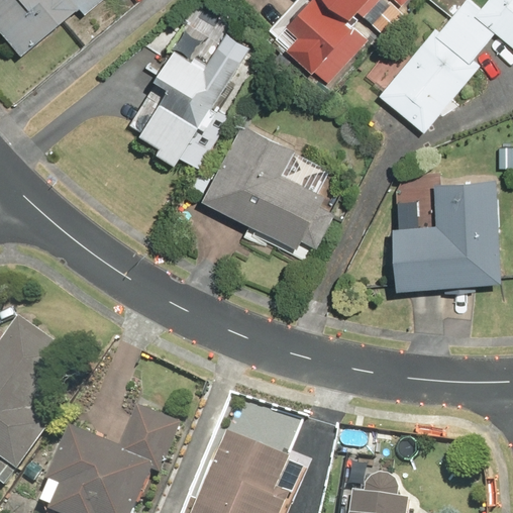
[(0,27),(22,56),(78,10),(85,17),(105,0),(0,0),(0,27)]
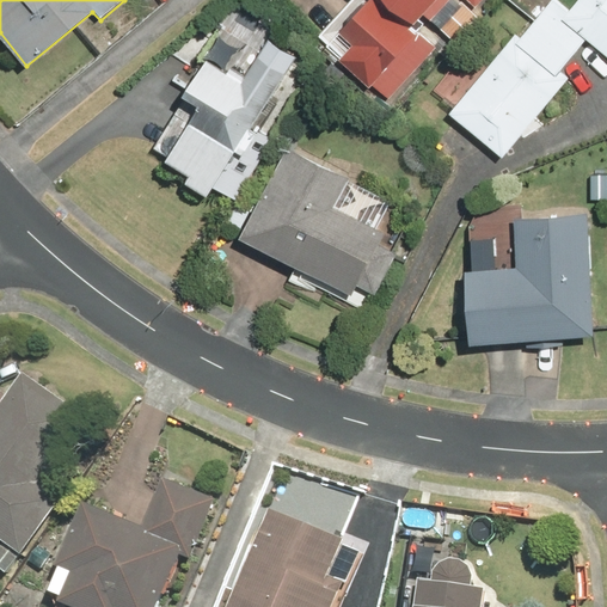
[(348,0),(318,34),(385,97),(434,46),(414,28),(440,0),(459,0),(468,10),(477,0),(348,0)]
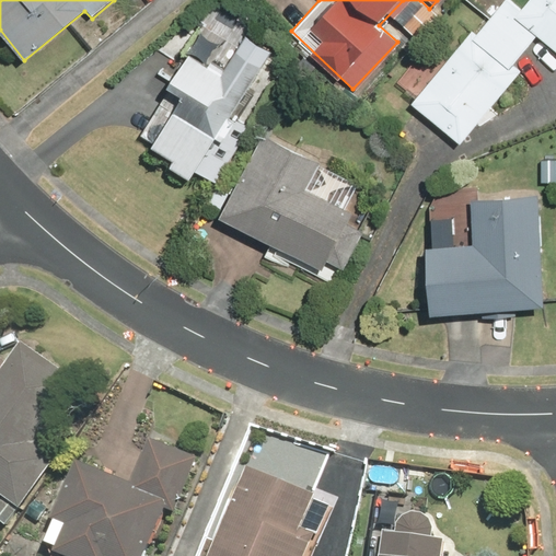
[(412,105),(461,146),(518,76),(510,69),(535,37),(555,54),(555,0),(528,0),(518,12),(505,1),(475,37),(470,33),(412,105)]
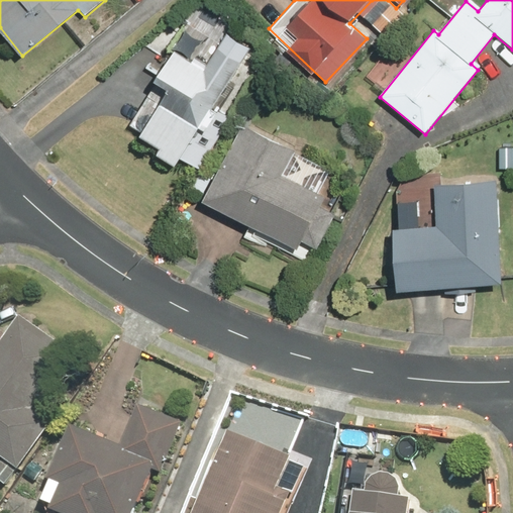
[(135,136),(193,174),(258,73),(206,39),(191,63),(174,52),(157,80),(168,87),(135,136)]
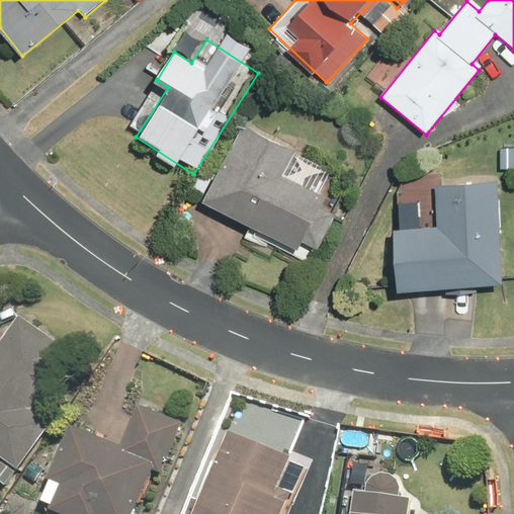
[(240,127),(201,202),(298,252),(325,201),(275,176),(287,152),(240,127)]
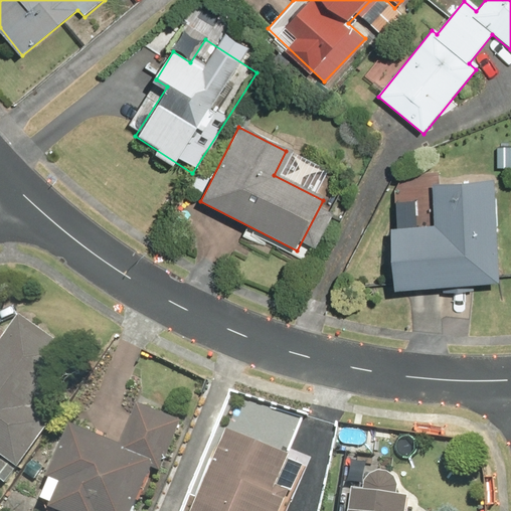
[(389,226),(393,290),(498,284),(492,180),(430,184),(433,224),(389,226)]
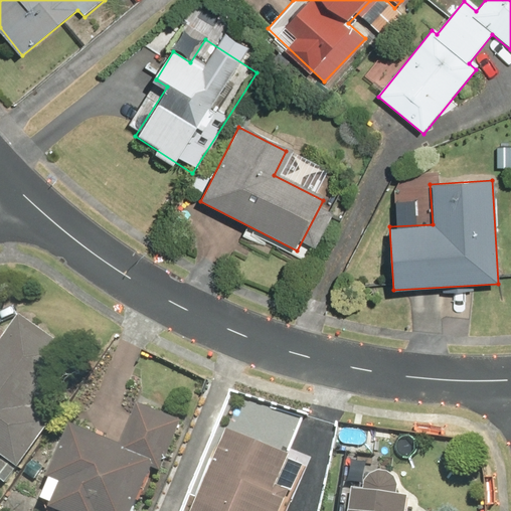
[(89,366),(15,317),(0,339),(0,454),(18,467),(89,366)]
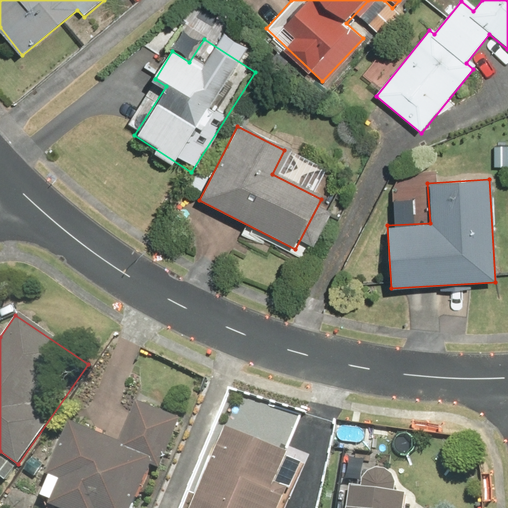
[(117,445),(65,425),(36,500),(55,507),(133,507),(149,468),(158,472),(177,422),(132,405),(117,445)]
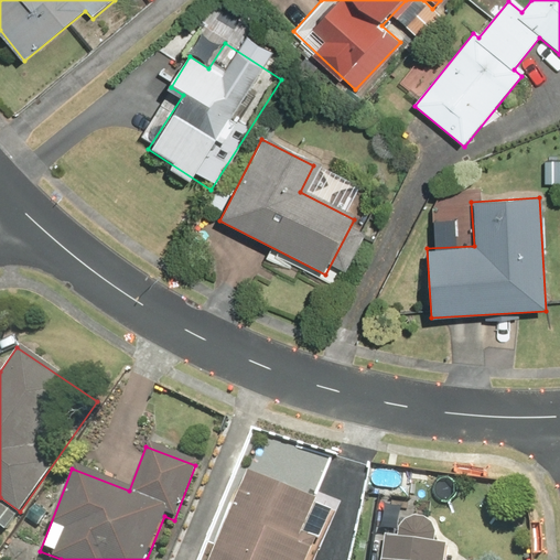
[(246,473),(210,559),(308,559),(330,508),(246,473)]
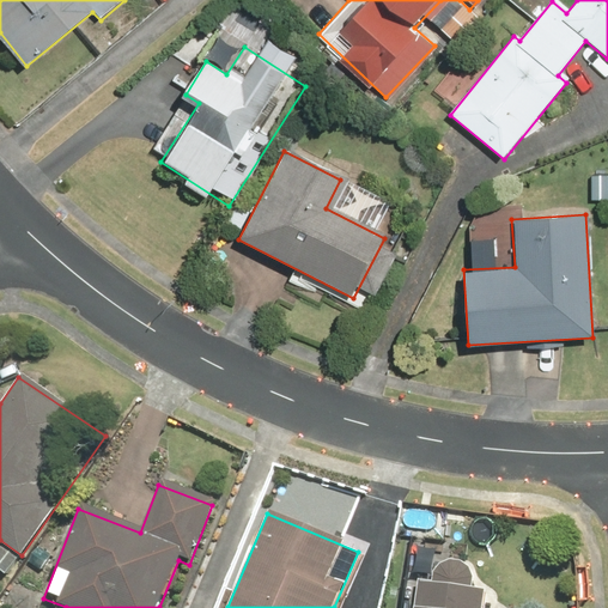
[(415,560),(409,607),(480,607),(485,569),(415,560)]
